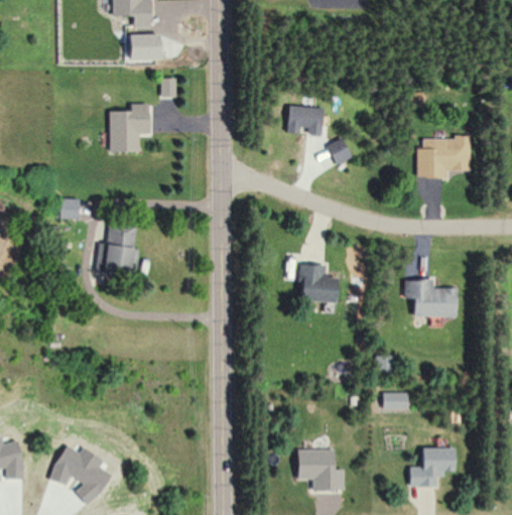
[(155,104),(131,104),(131,111),(109,111),(110,151),(139,150),(139,135),(156,135),(155,104)]
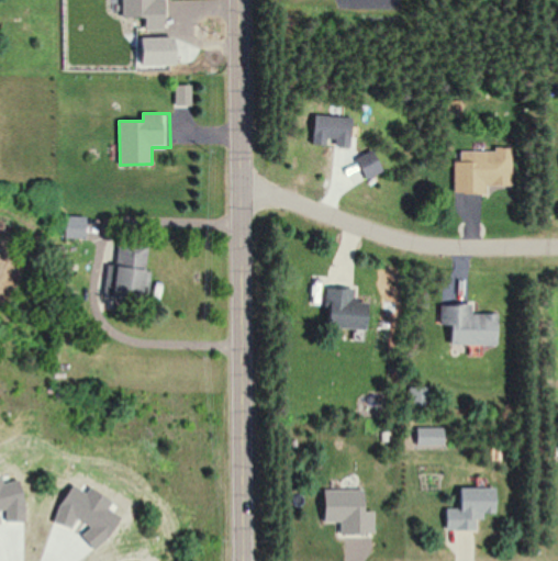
[(354,145),(355,115),(313,114),(312,144),(354,145)]
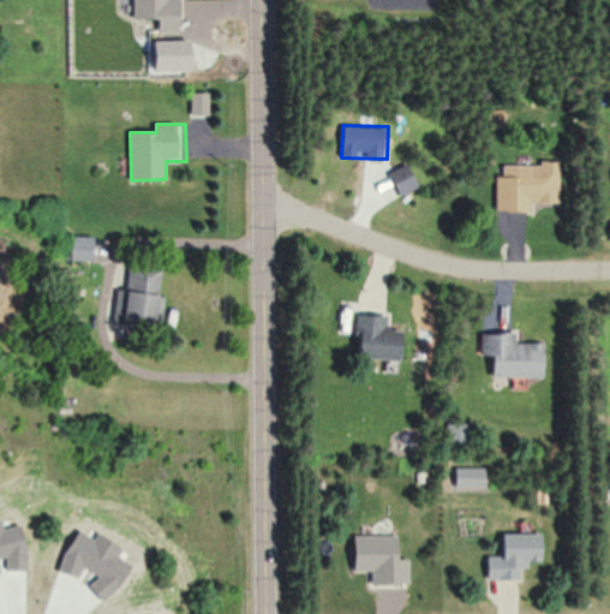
[(561,162),(498,162),(498,209),(561,209),(561,162)]
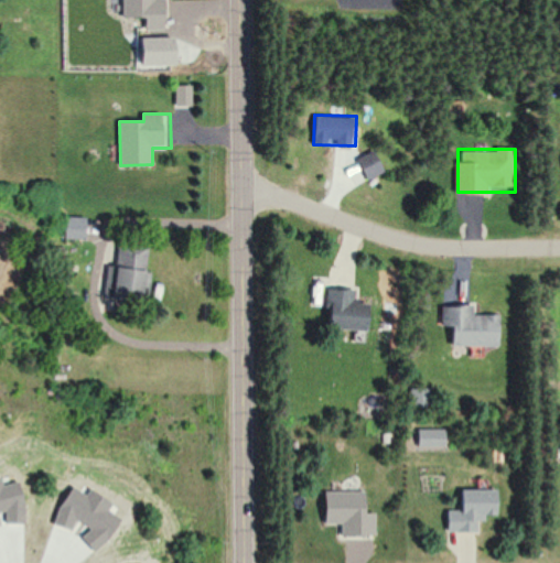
[(152,302),(152,270),(107,270),(107,302),(152,302)]
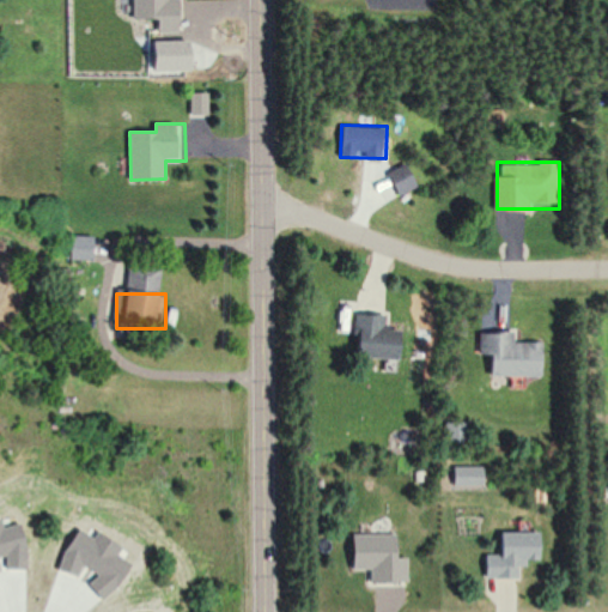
[(354,357),(399,358),(400,326),(388,326),(388,313),(356,311),(354,357)]
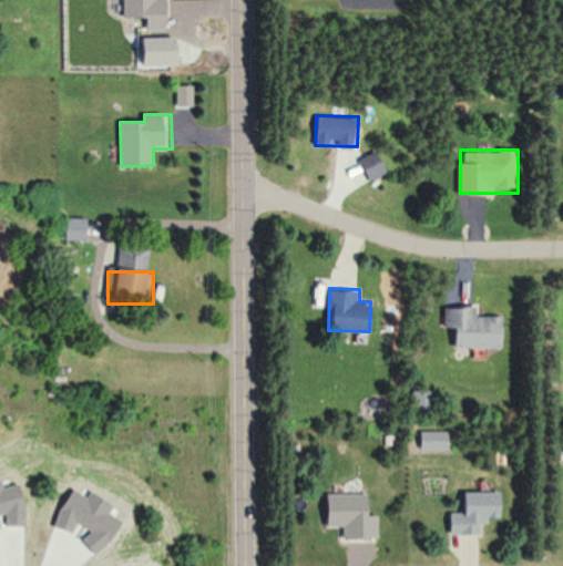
[(453,348),(504,347),(503,316),(478,316),(477,306),(444,306),(444,330),(453,330),(453,348)]
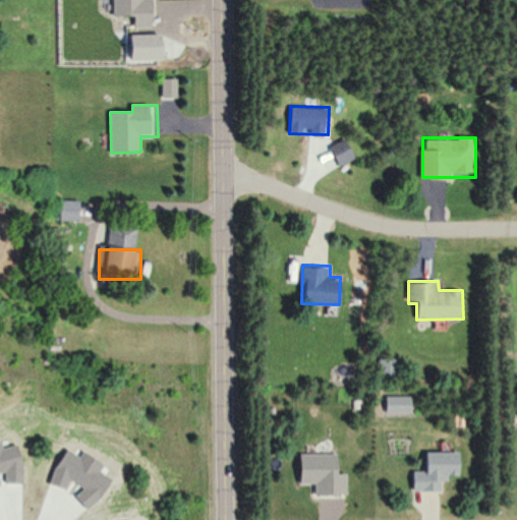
[(463,452),(426,452),(426,471),(414,471),(414,490),(443,490),(443,478),(463,478),(463,452)]
